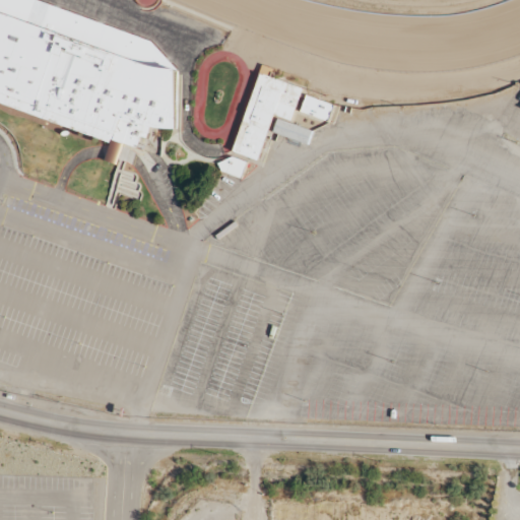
[(0,0),(37,0),(149,41),(176,69),(177,128),(164,128),(160,155),(114,139),(113,143),(0,102),(0,0)]
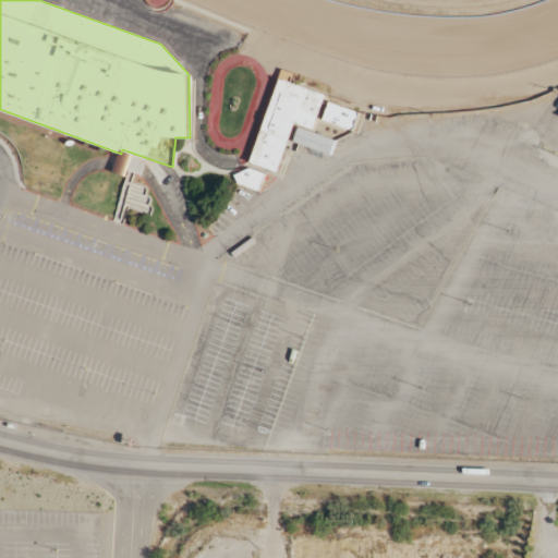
[(278,77),(324,95),(311,130),(292,122),(275,170),(249,161),(278,77)]
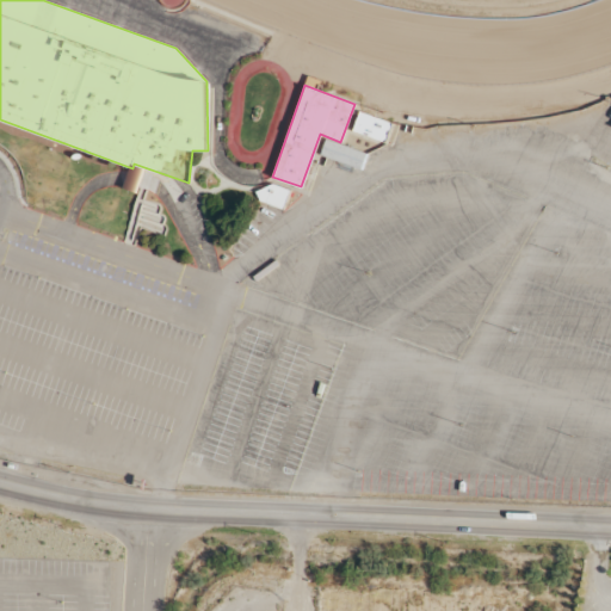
[(393,123),(386,142),(353,131),(359,112),(393,123)]
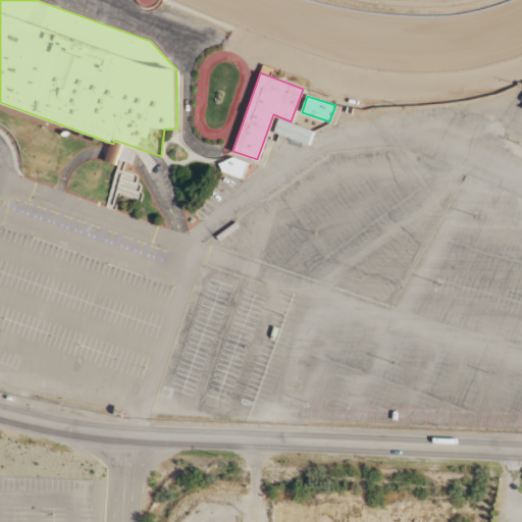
[(313,131),(309,145),(273,133),(277,118),(313,131)]
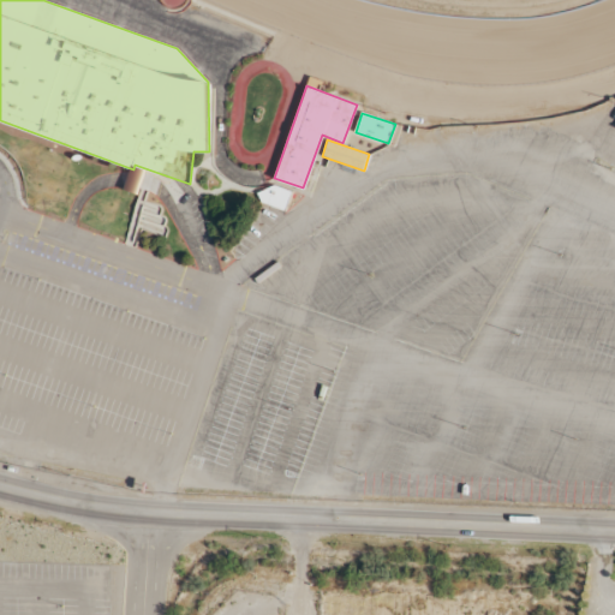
[(292,192),(274,185),(256,192),(260,203),(285,212),(292,192)]
